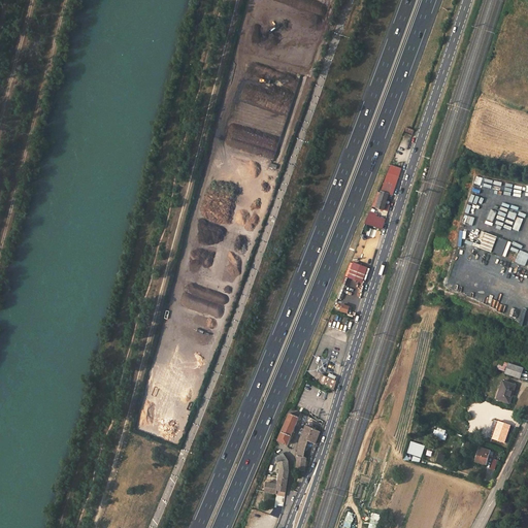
[(415,131),(410,129),(405,128),(404,132),(414,136),(415,131)]
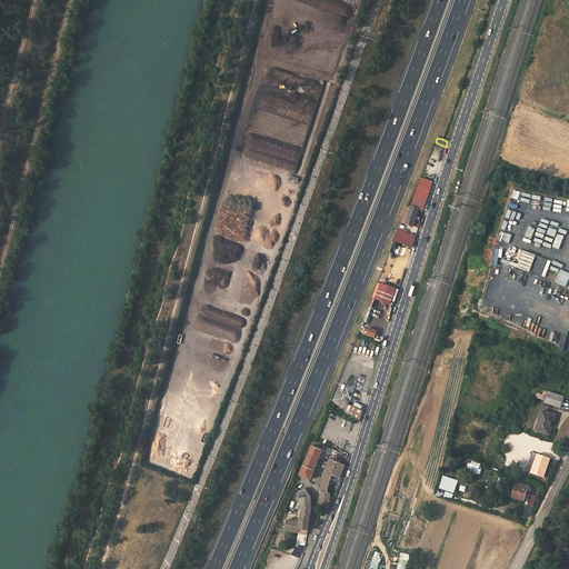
[(416,191),(411,207),(419,209),(423,211),(432,182),(421,178),(416,191)]
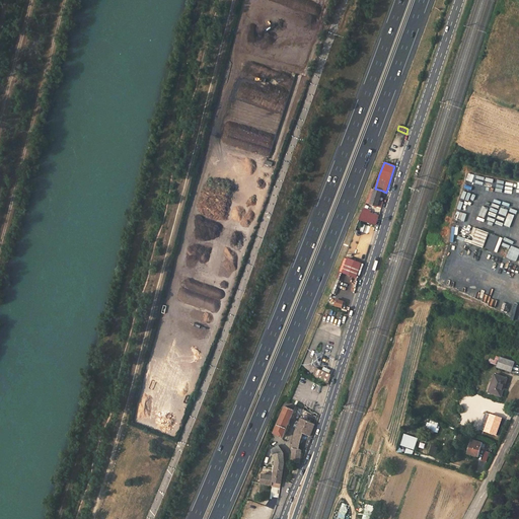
[(483,188),(486,178),(475,176),(473,186),(483,188)]
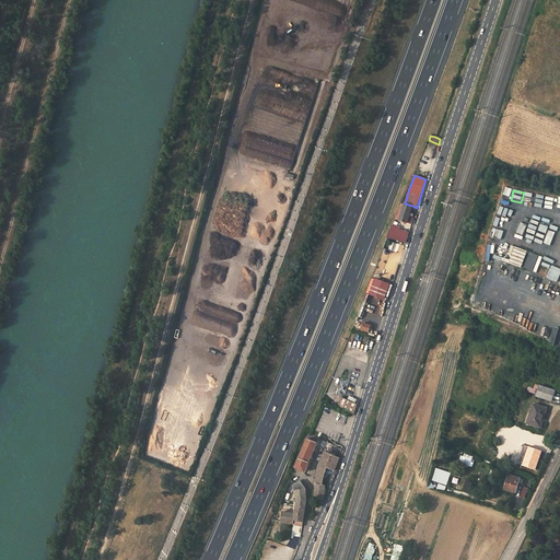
[(524,191),(521,208),(529,210),(534,194),(524,191)]
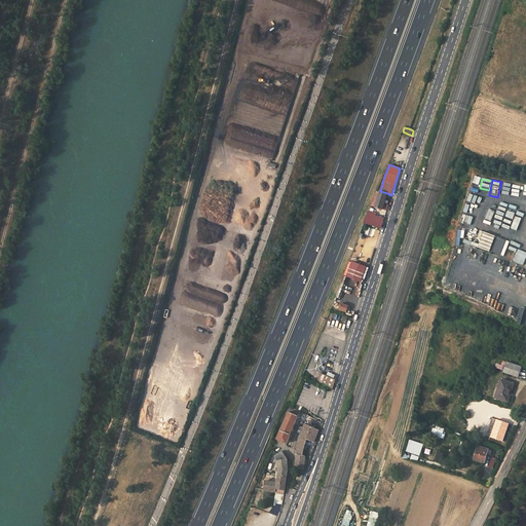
[(518,192),(510,190),(500,189),(499,195),(517,198),(518,192)]
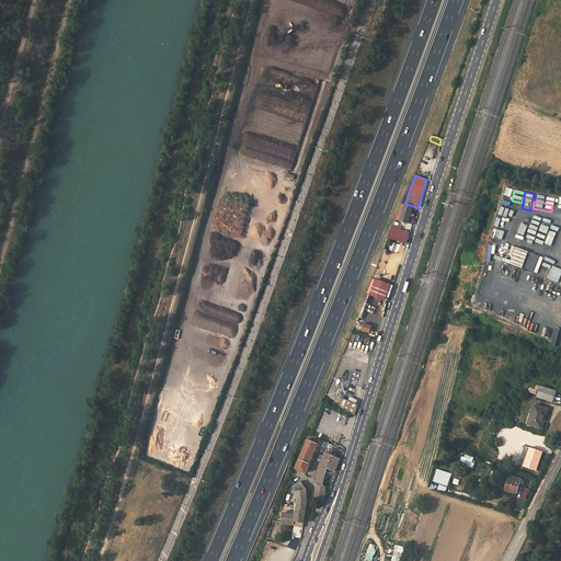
[(399,220),(408,224),(410,217),(413,206),(405,204),(404,205),(399,220)]
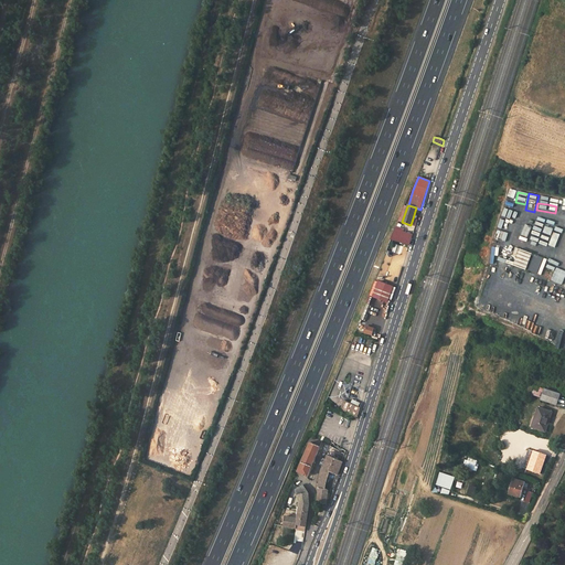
[(501,222),(511,224),(513,215),(503,213),(501,222)]
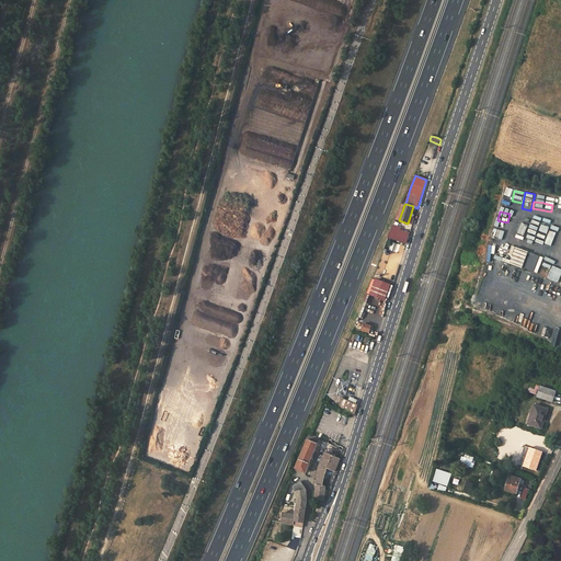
[(393,227),(387,238),(407,244),(410,233),(399,230),(400,228),(393,227)]
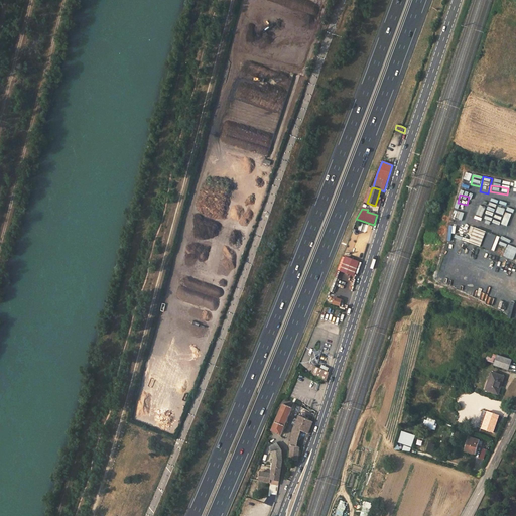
[(482,221),(485,213),(475,210),(473,218),(482,221)]
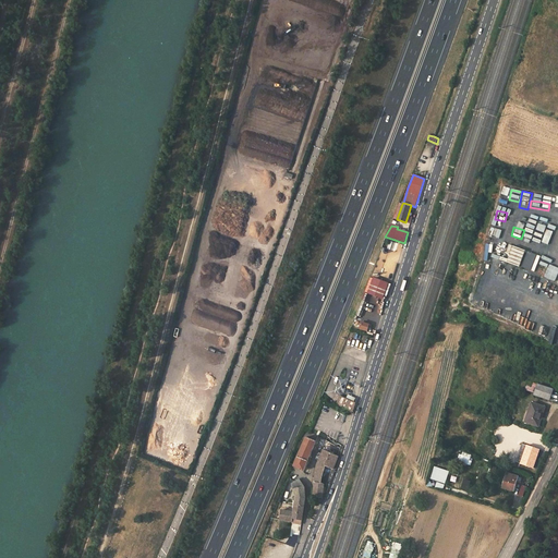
[(490,235),(499,238),(500,230),(492,228),(490,235)]
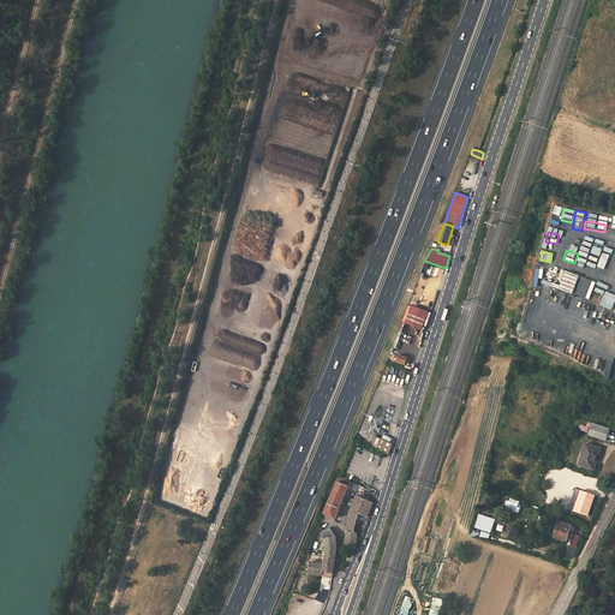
[(590,262),(587,269),(597,272),(599,264),(590,262)]
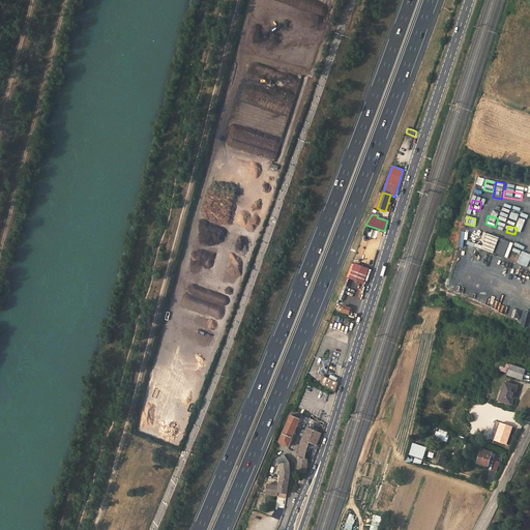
[(498,238),(487,233),(481,248),(492,253),(498,238)]
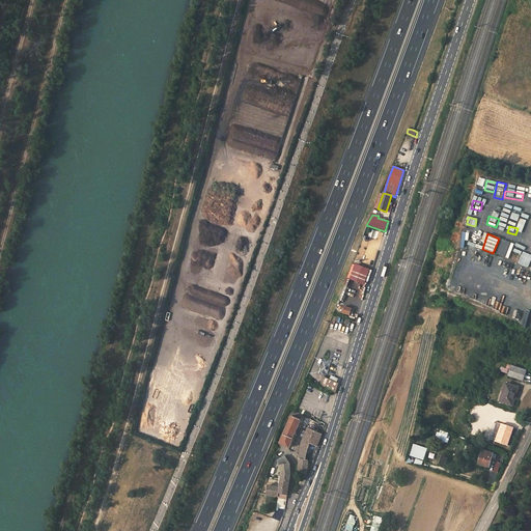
[(375,255),(375,240),(369,240),(364,238),(358,253),(358,256),(367,260),(355,260),(373,267),(373,262),(375,255)]
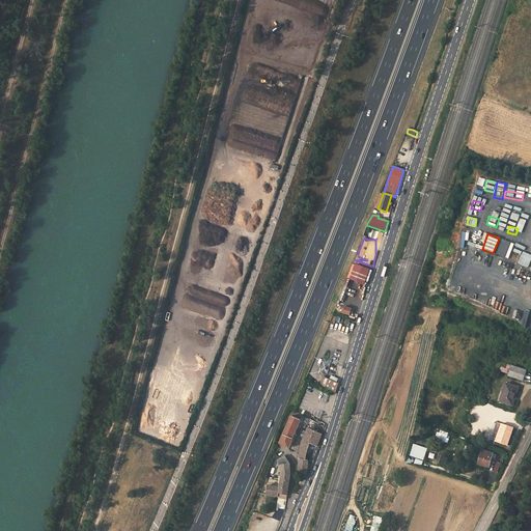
[(530,259),(530,255),(523,252),(519,263),(528,267),(530,259)]
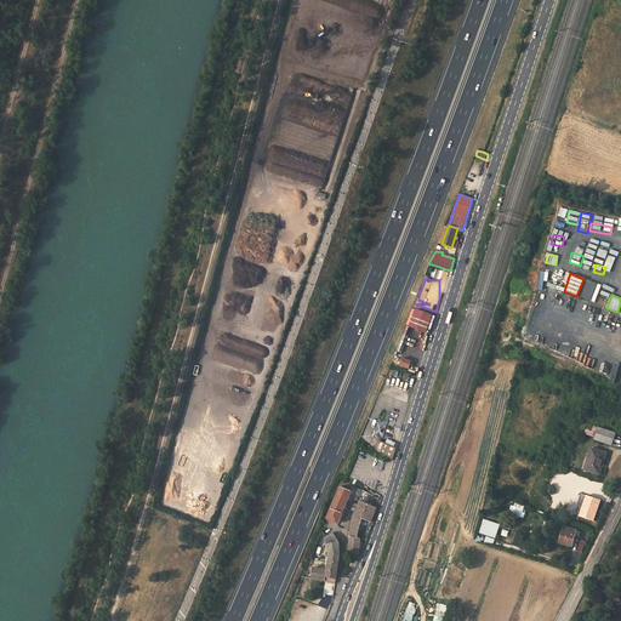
[(433,315),(415,309),(409,326),(426,332),(433,315)]
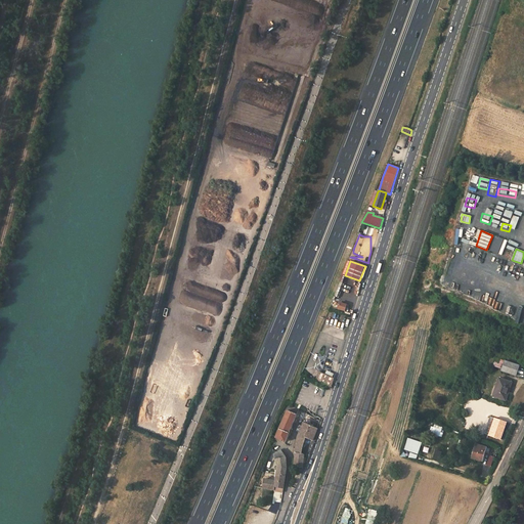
[(521,324),(523,325),(523,309),(521,308),(518,314),(510,310),(513,303),(497,297),(500,292),(484,286),(482,292),(475,289),(472,294),(478,297),(477,300),(494,307),(492,310),(522,322),(521,324)]
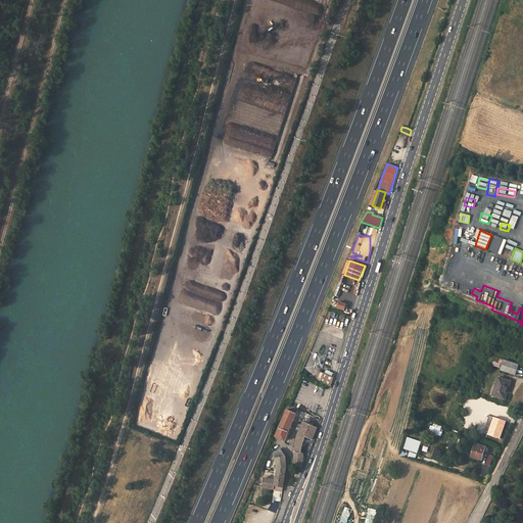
[(315,369),(319,371),(321,372),(326,357),(318,353),(315,369)]
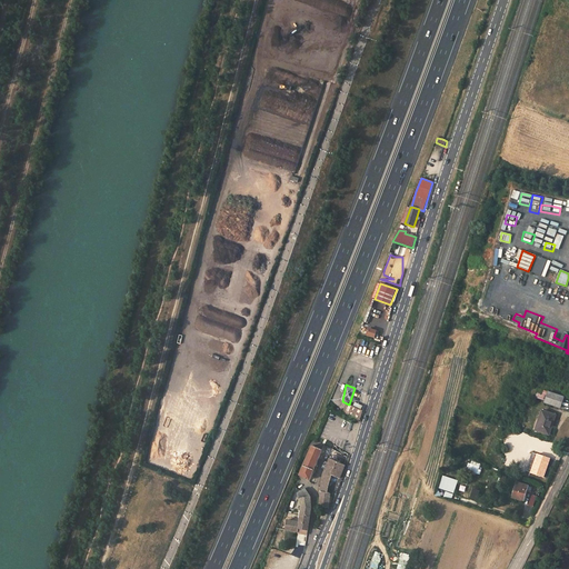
[(547,397),(546,400),(545,402),(561,408),(565,397),(548,391),(547,397)]
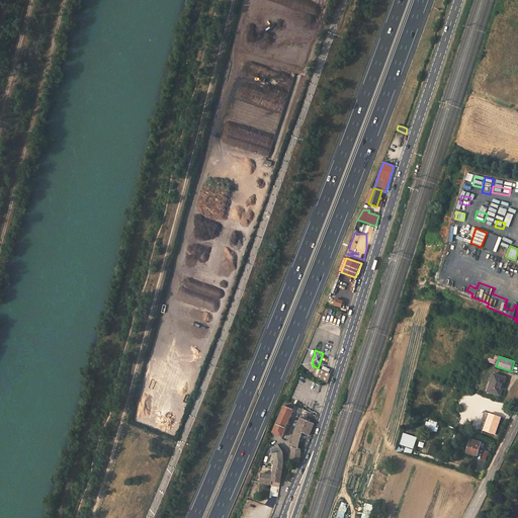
[(320,369),(318,368),(316,367),(312,377),(327,384),(331,370),(322,365),(320,369)]
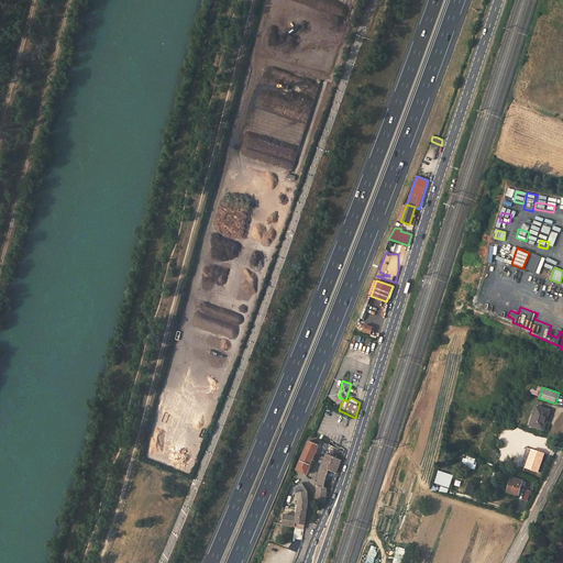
[(530,426),(542,430),(544,421),(547,421),(550,410),(537,406),(530,426)]
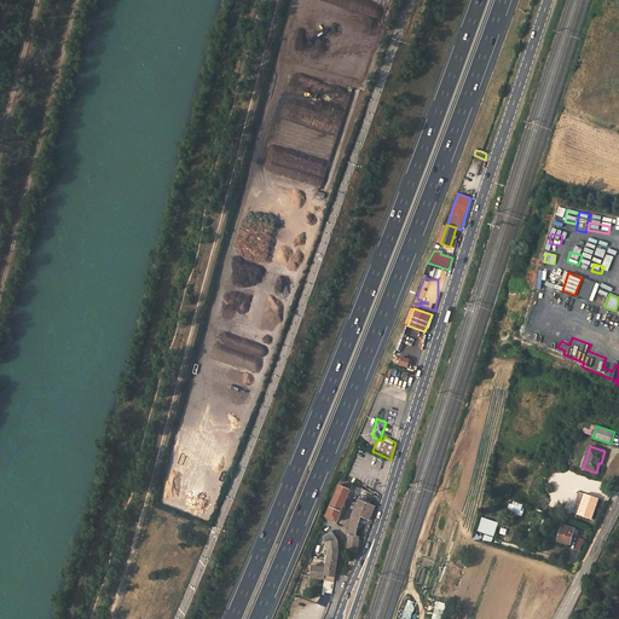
[(325,516),(333,520),(336,522),(350,490),(339,486),(336,492),(333,491),(330,497),(333,498),(325,516)]
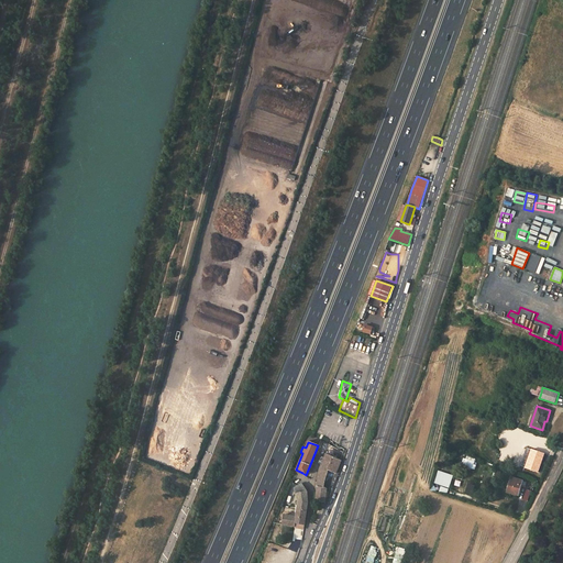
[(520,466),(538,472),(544,453),(527,448),(520,466)]
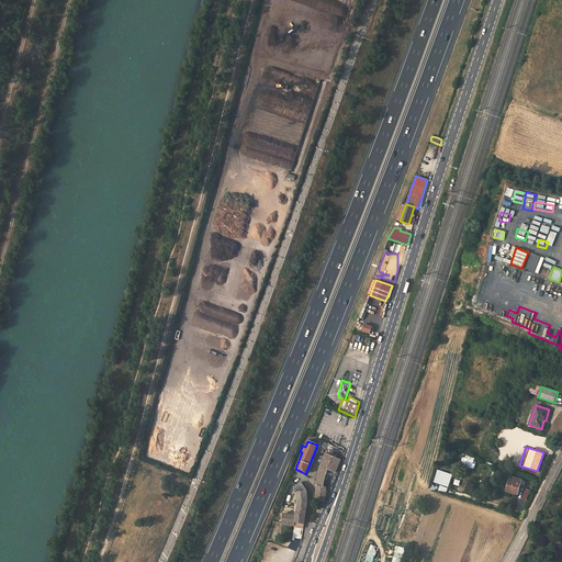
[(317,478),(315,499),(324,502),(326,493),(330,494),(333,487),(323,487),(327,470),(335,473),(341,461),(325,453),(318,469),(317,478)]
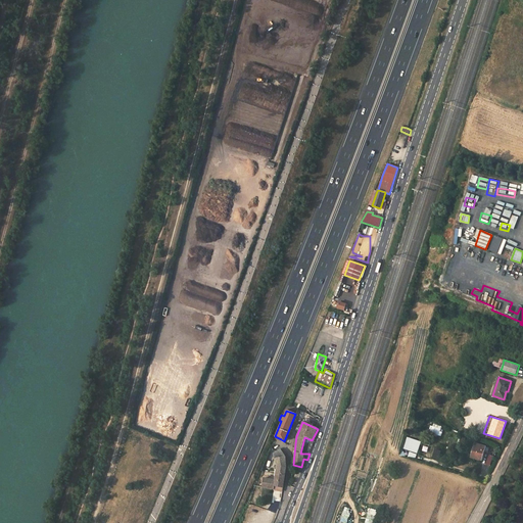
[(433,423),(429,433),(440,437),(444,427),(433,423)]
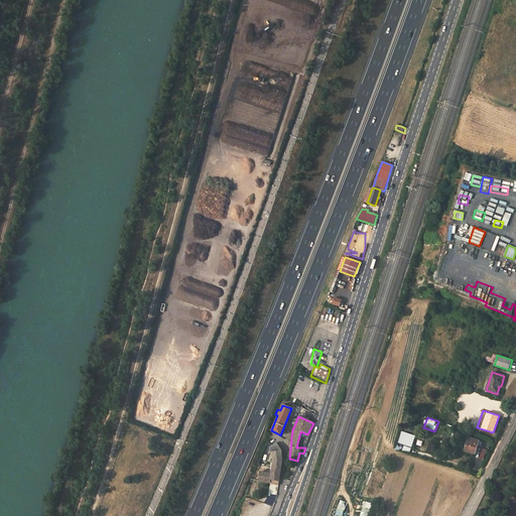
[(401,436),(398,443),(411,447),(415,436),(407,433),(406,437),(401,436)]
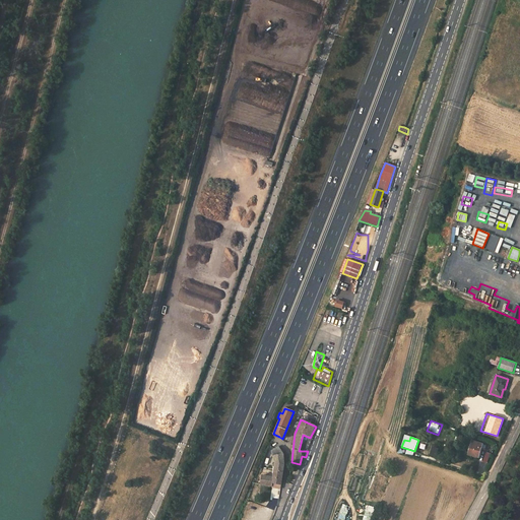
[(468,455),(478,458),(482,444),(472,441),(468,455)]
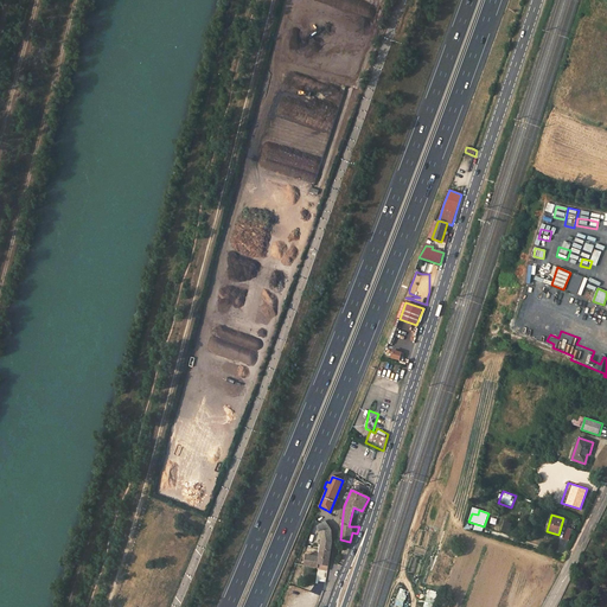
[(328,525),(325,522),(321,525),(317,528),(320,543),(319,549),(330,551),(331,542),(332,535),(331,529),(328,525)]
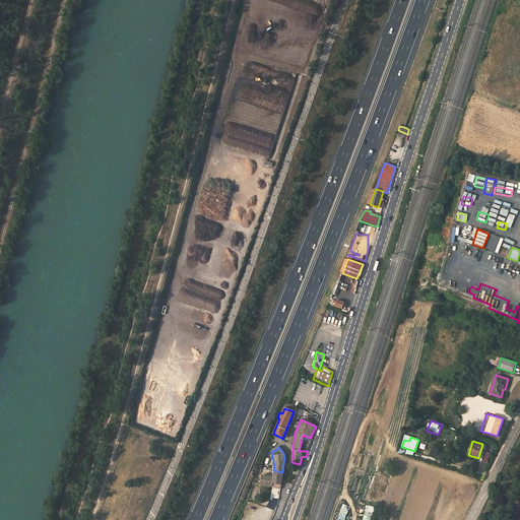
[(279,490),(282,472),(273,470),(272,477),(262,475),(260,485),(279,490)]
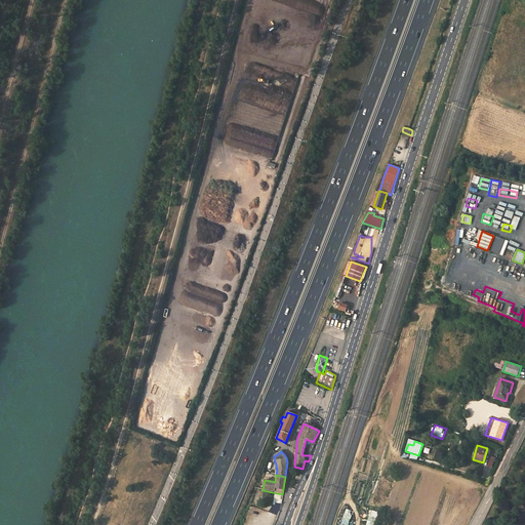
[(346,509),(340,524),(349,524),(352,515),(351,515),(352,510),(346,509)]
